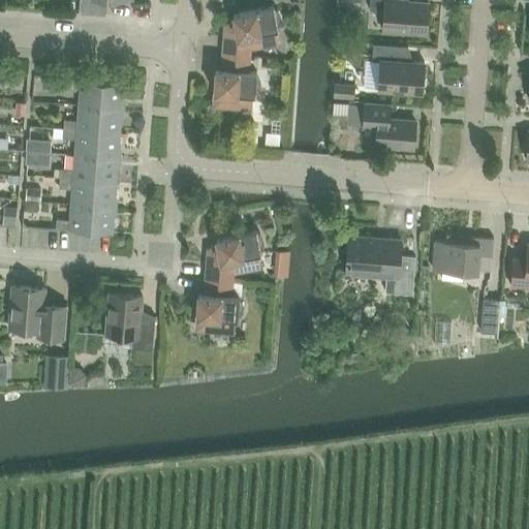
[(80,0),(79,13),(103,14),(104,0),(122,0),(132,1),(132,0),(80,0)]
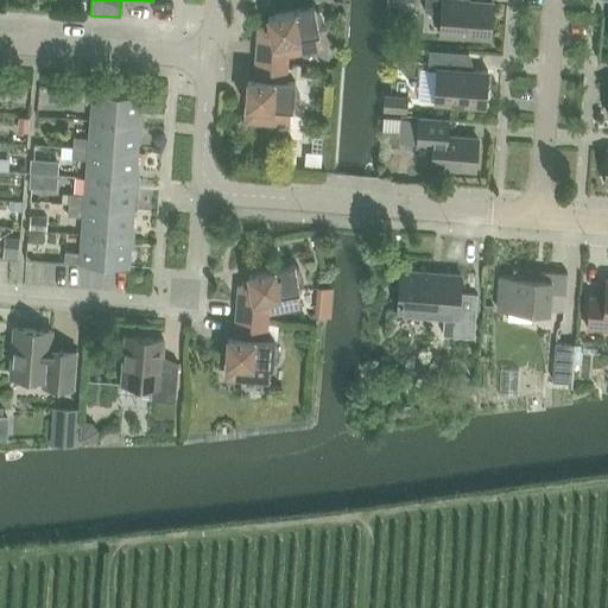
[(425,0),(424,13),(441,14),(439,36),(489,39),(493,4),(472,2),(472,0),(425,0)]
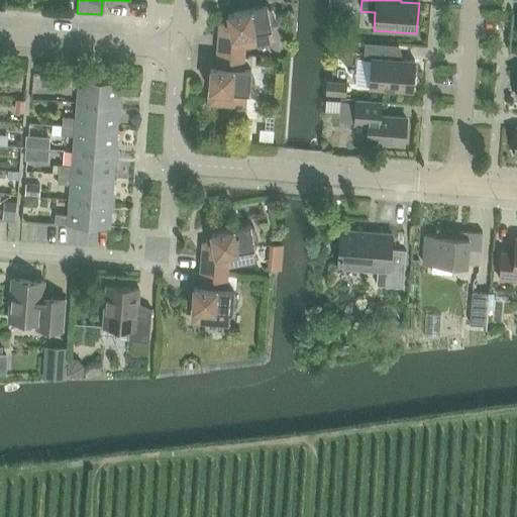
[(218,36),(217,53),(243,55),(244,47),(272,41),(270,28),(272,28),(271,25),(273,24),(273,22),(274,20),(274,18),(274,16),(274,14),(273,12),(271,11),(270,9),(268,9),(268,6),(228,13),(229,22),(225,23),(222,25),(220,29),(219,32),(219,36),(218,36)]
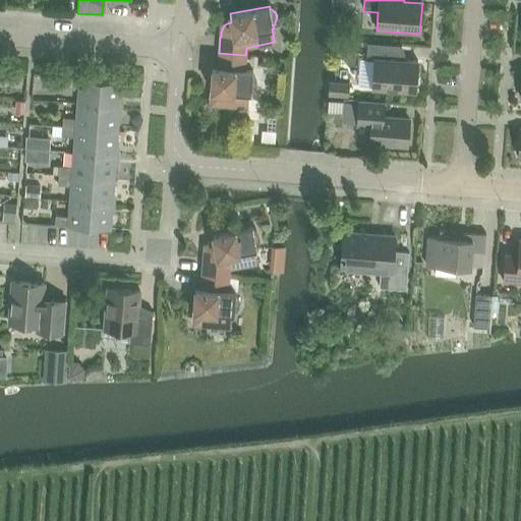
[(372,89),(415,92),(417,61),(399,60),(400,46),(367,44),(366,60),(374,60),(372,89)]
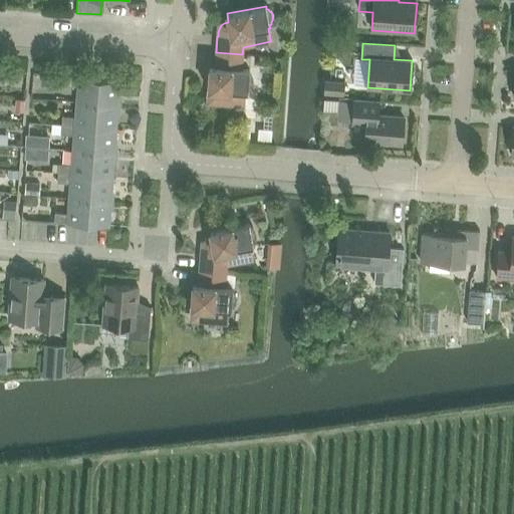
[(242,55),(216,53),(215,67),(209,67),(207,103),(245,106),(246,93),(247,93),(249,70),(241,69),(242,55)]
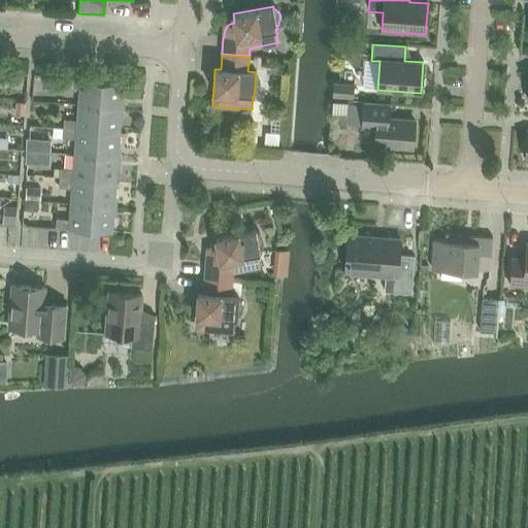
[(78,105),(122,108),(123,83),(80,79),(80,80),(67,79),(66,88),(79,89),(78,105)]
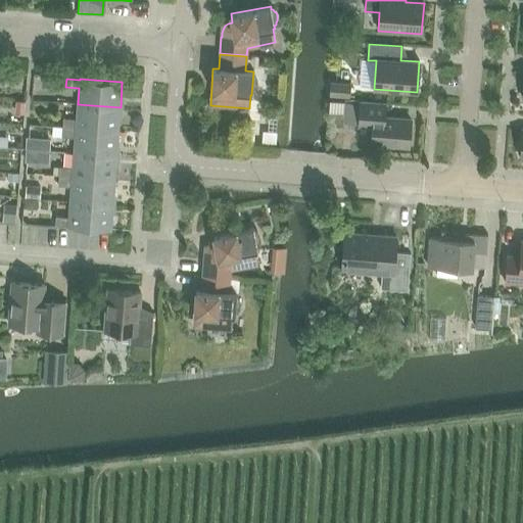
[(330,81),(329,96),(350,97),(351,83),(330,81)]
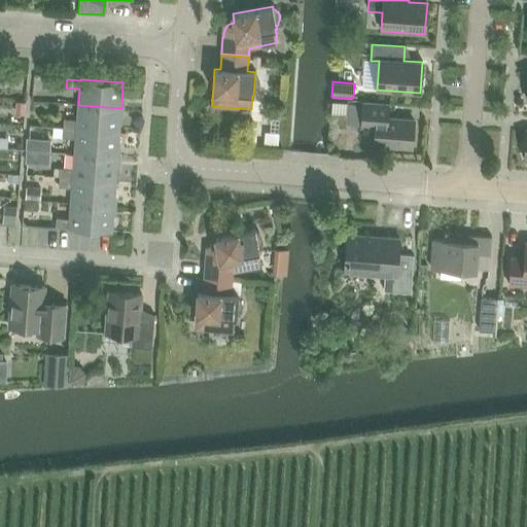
[(376,128),(374,145),(411,148),(414,120),(387,118),(388,105),(363,103),(361,127),(376,128)]
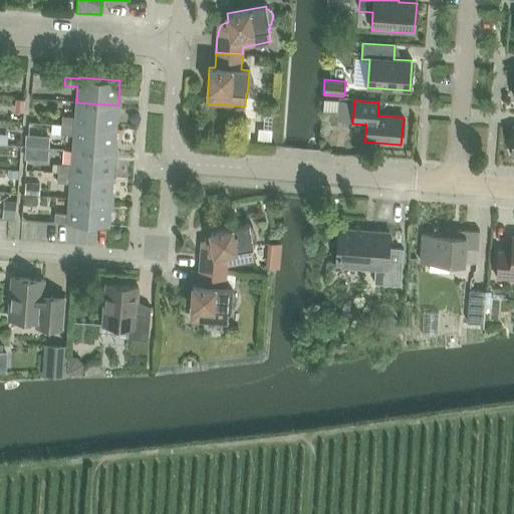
[(61,125),(116,130),(118,105),(76,102),(75,117),(62,116),(61,125)]
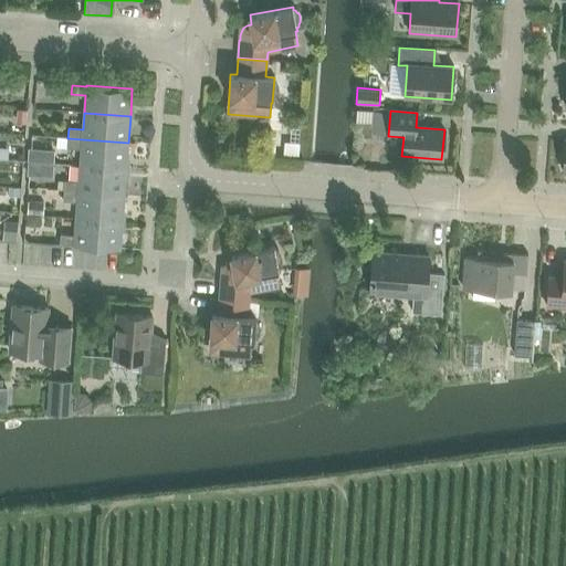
[(80,166),(126,169),(128,143),(67,138),(67,148),(82,149),(80,166)]
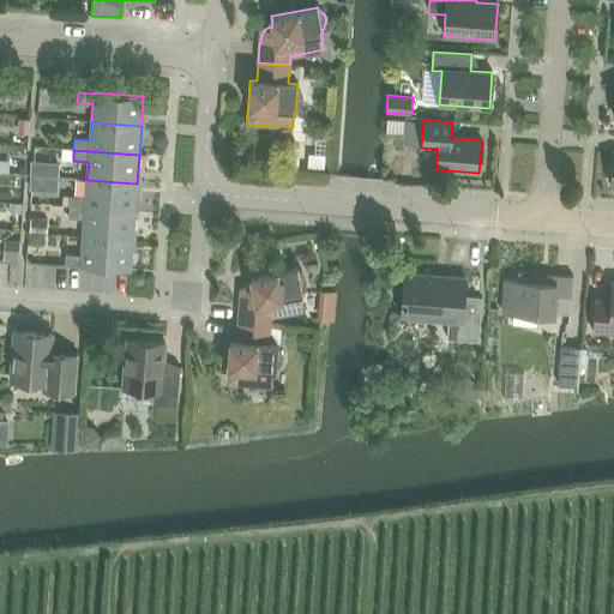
[(31,162),(30,174),(42,175),(43,162),(34,162),(31,162)]
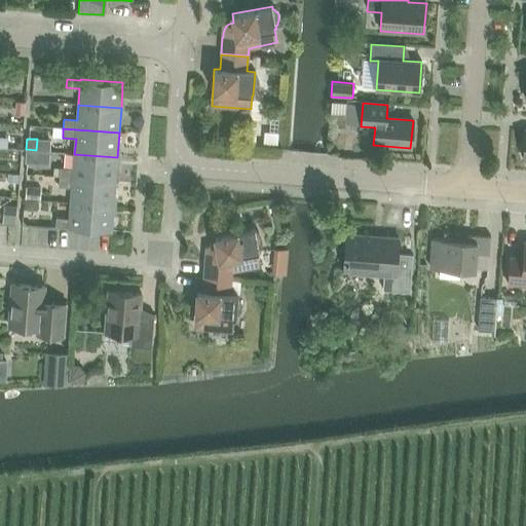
[(36,162),(37,151),(27,151),(26,162),(36,162)]
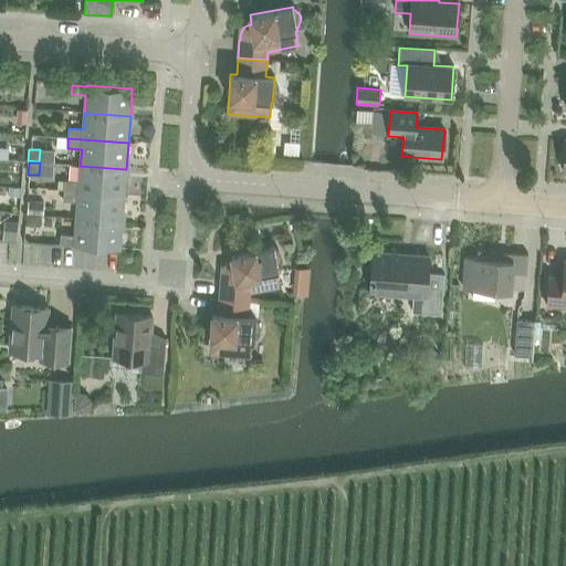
[(64,191),(124,196),(126,169),(80,166),(79,182),(64,181),(64,191)]
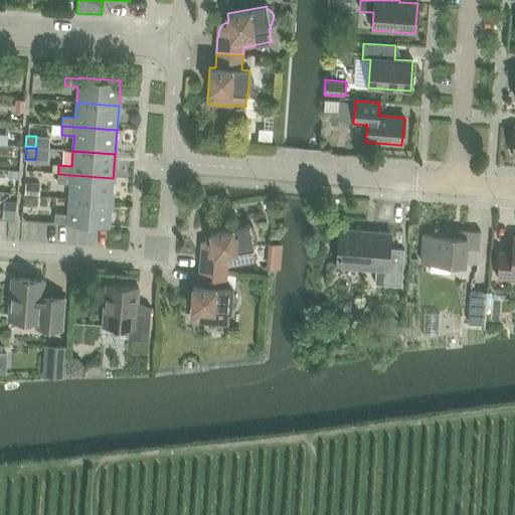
[(69,199),(111,202),(113,178),(58,174),(57,183),(70,184),(69,199)]
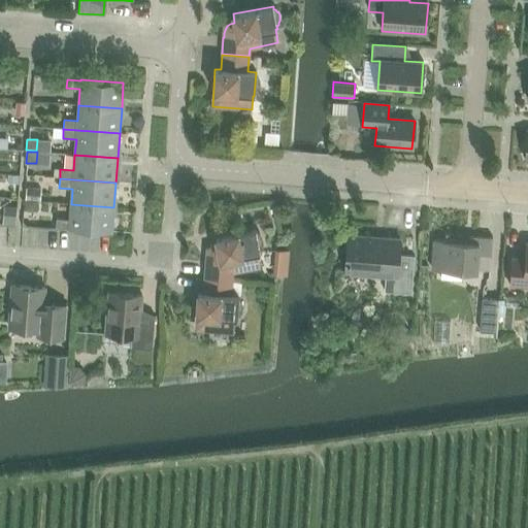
[(39,207),(40,191),(23,190),(23,206),(39,207)]
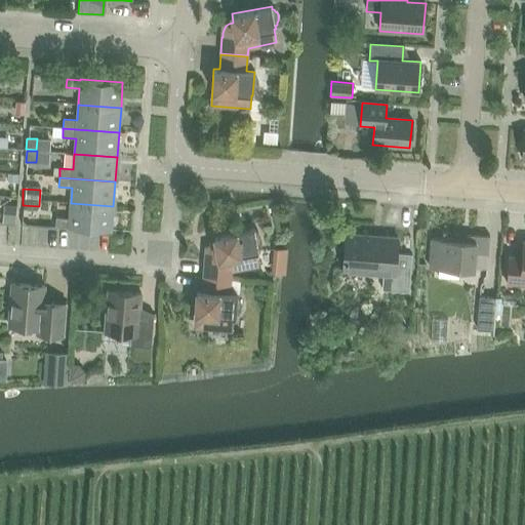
[(69,228),(111,231),(113,206),(71,203),(70,218),(55,217),(55,227),(69,228)]
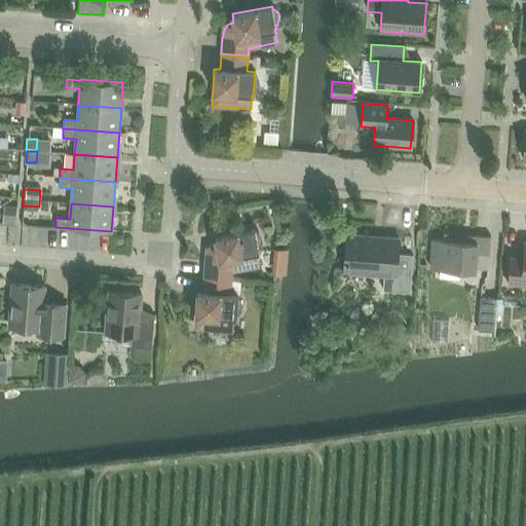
[(205,260),(204,276),(231,278),(231,270),(260,265),(257,252),(259,252),(259,249),(260,247),(261,246),(261,243),(262,241),(261,239),(261,237),(260,235),(259,234),(257,232),(256,231),(255,228),(227,233),(215,236),(217,246),(213,247),(209,249),(207,252),(207,256),(207,260),(205,260)]
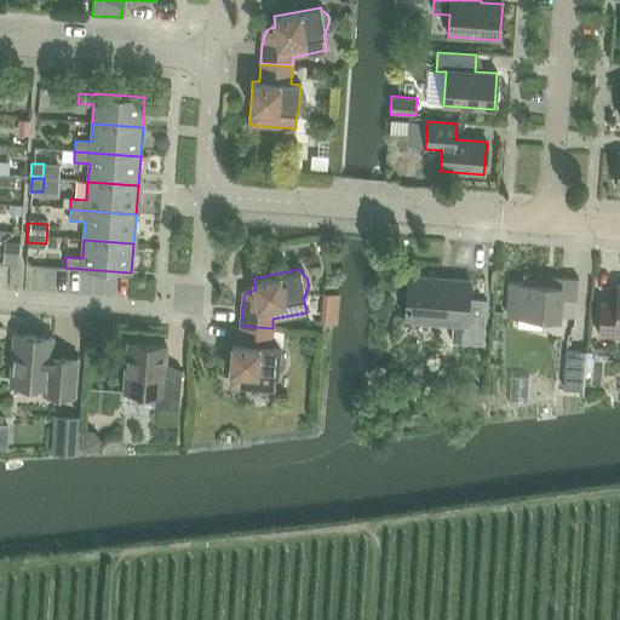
[(507,316),(560,321),(561,315),(575,316),(578,280),(523,275),(522,283),(510,282),(507,316)]
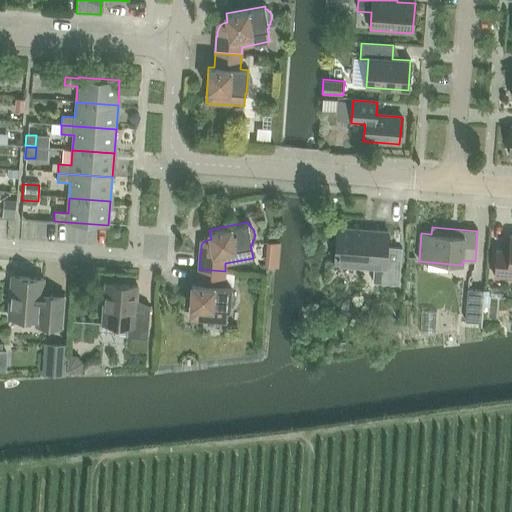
[(401,248),(387,247),(388,232),(337,228),(335,264),(380,268),(379,283),(399,284),(401,248)]
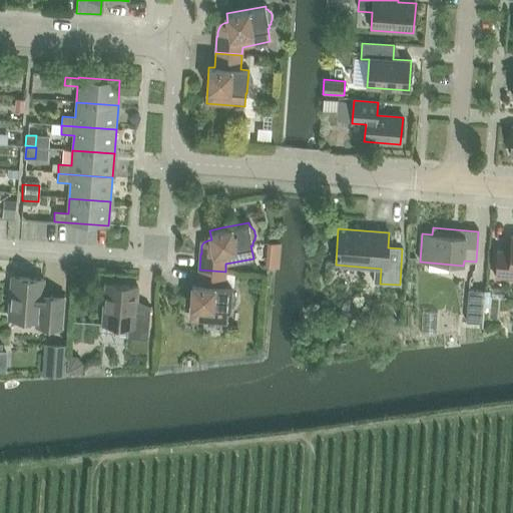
[(494,278),(512,279),(512,235),(511,235),(510,251),(497,250),(494,278)]
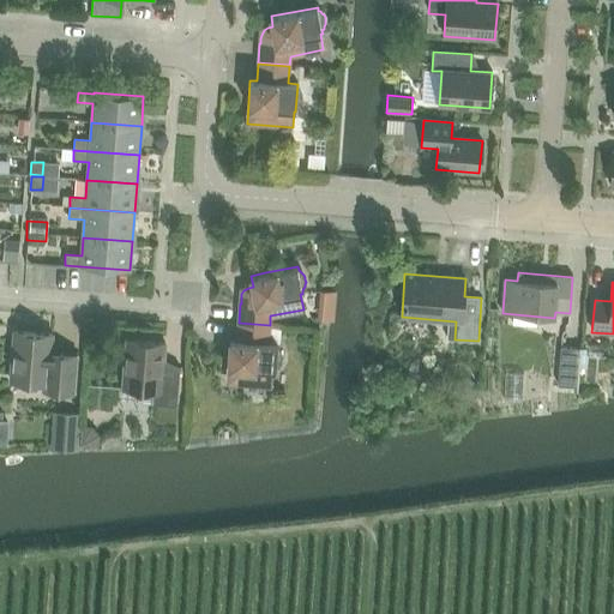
[(269,343),(270,325),(239,323),(236,341),(230,339),(227,383),(272,386),(274,372),(276,372),(278,343),(269,343)]
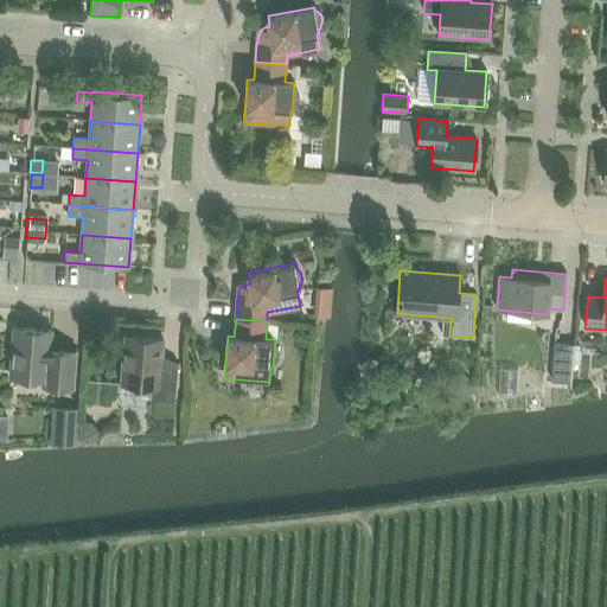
[(46,385),(74,388),(77,351),(50,349),(52,331),(13,327),(10,376),(46,378),(46,385)]
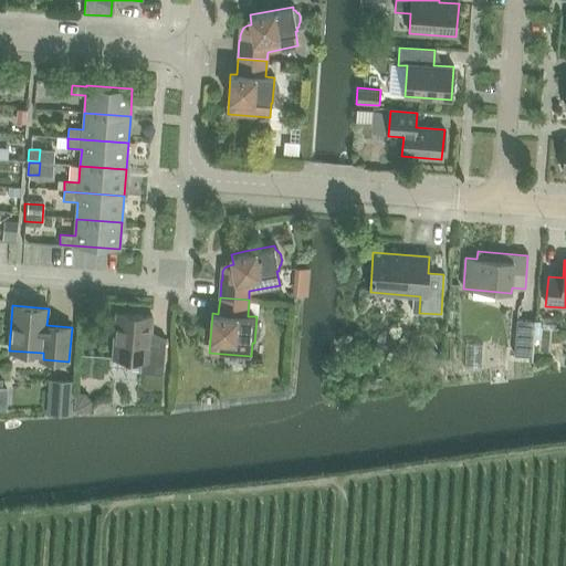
[(150,337),(152,316),(116,314),(113,358),(142,360),(140,373),(163,375),(166,338),(150,337)]
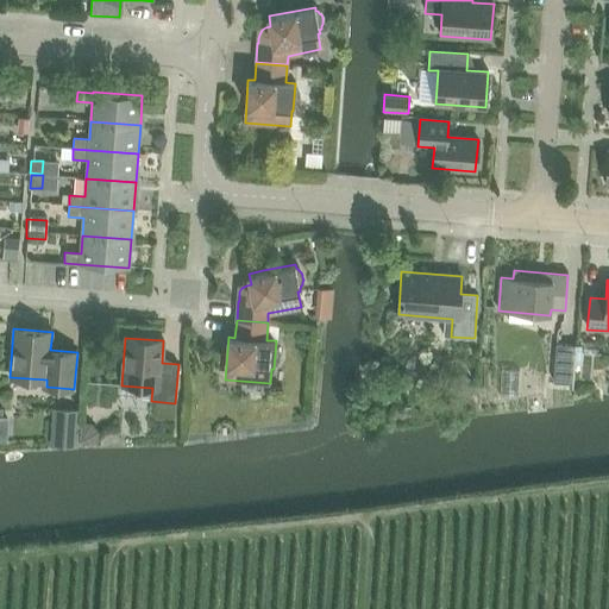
[(553,382),(573,383),(576,345),(556,344),(553,382)]
